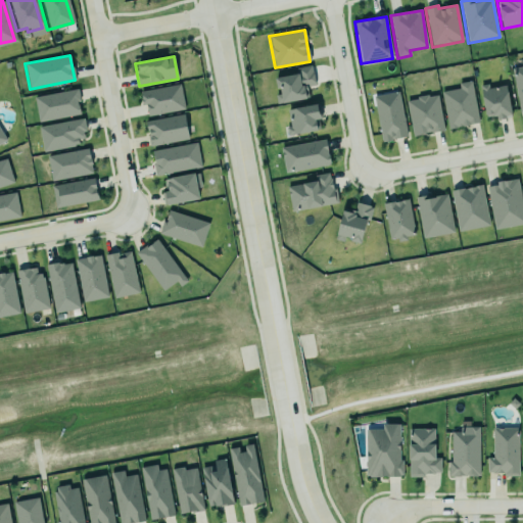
[(522,63),(509,66),(518,115),(522,114),(522,63)]
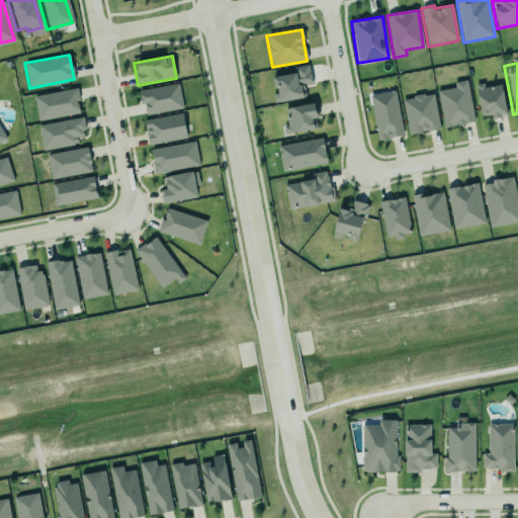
[(304,98),(301,86),(312,84),(309,65),(293,68),(293,73),(272,77),(275,94),(272,94),(274,103),(304,98)]
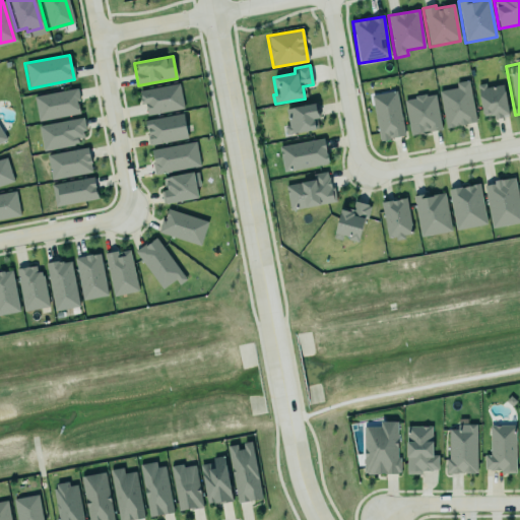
[(438,90),(444,126),(475,121),(468,78),(455,80),(456,87),(438,90)]
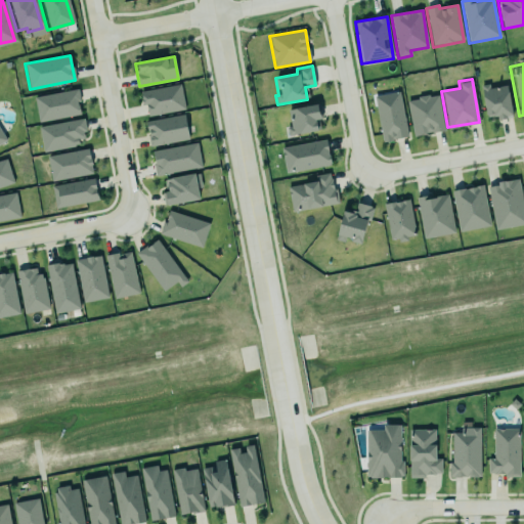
[(146,117),(185,110),(180,84),(141,91),(146,117)]
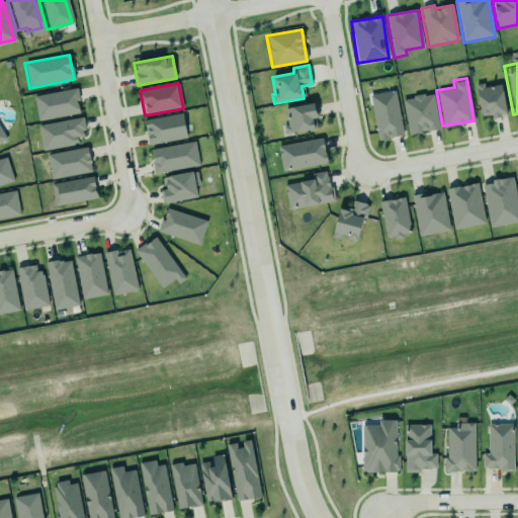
[(480,118),(505,115),(502,84),(476,87),(480,118)]
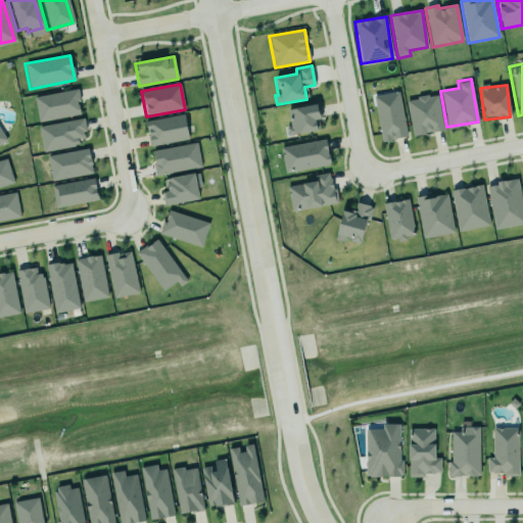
[(34,97),(39,123),(81,114),(76,89),(34,97)]
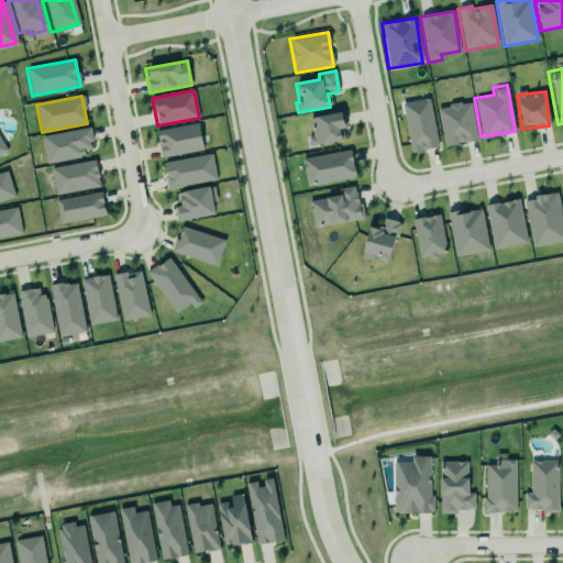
[(410,153),(438,147),(429,99),(401,103),(410,153)]
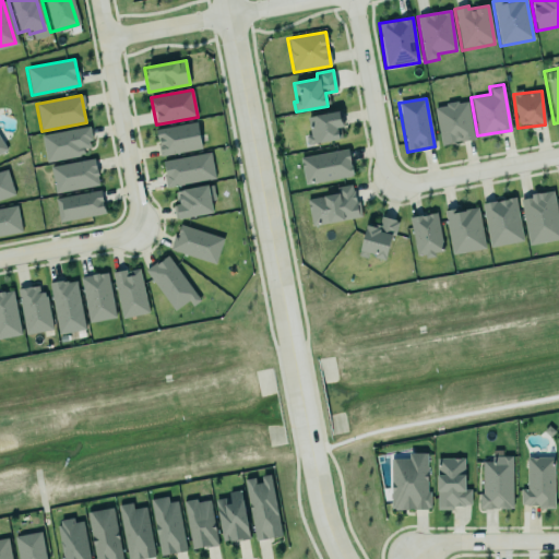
[(440,145),(474,140),(467,100),(433,107),(440,145)]
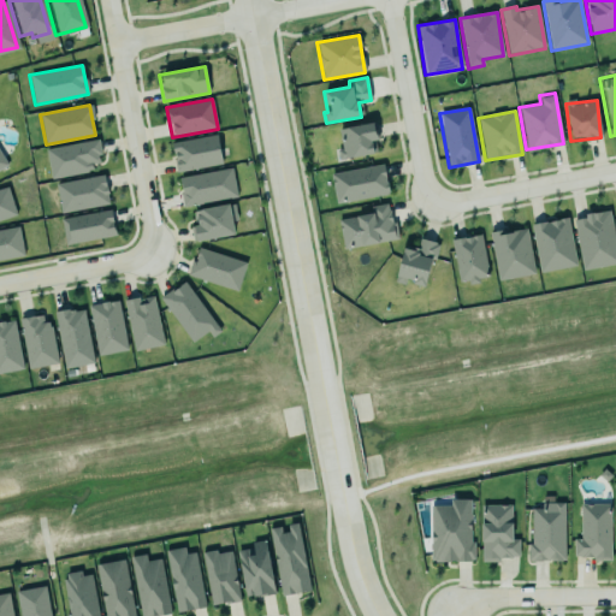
[(375,140),(374,124),(337,128),(341,159),(373,155),(372,141),(375,140)]
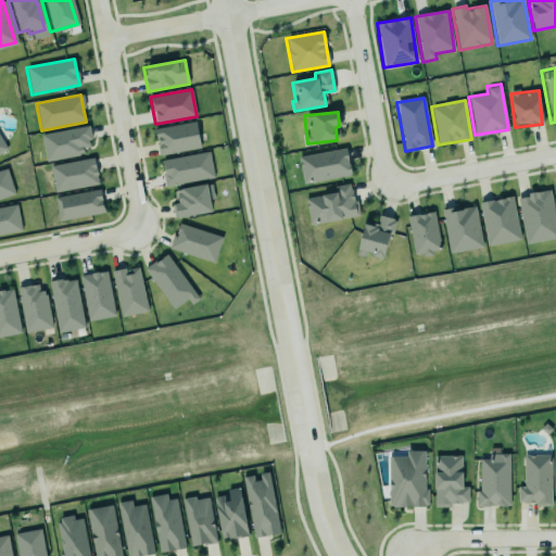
[(154,128),(158,154),(199,150),(197,123),(154,128)]
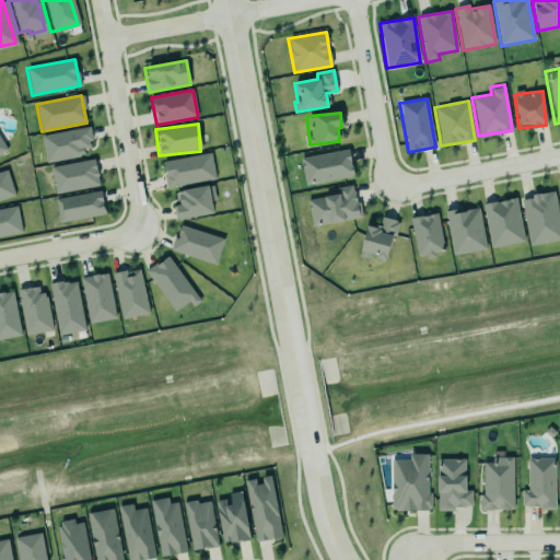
[(46,161),(93,153),(89,127),(42,136),(46,161)]
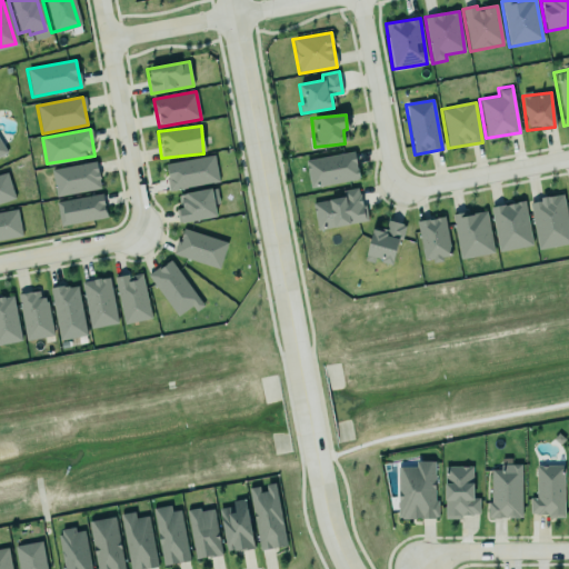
[(305,160),(310,188),(359,179),(353,151),(305,160)]
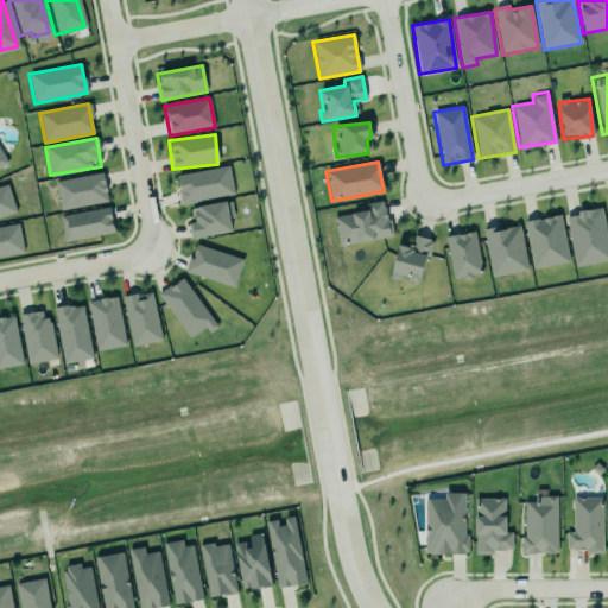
[(181,203),(233,196),(229,168),(176,173),(181,203)]
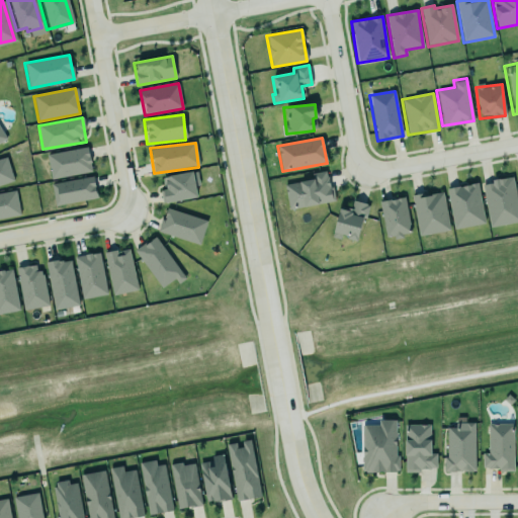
[(84,146),(44,154),(49,178),(89,170),(87,163),(88,162),(87,156),(86,157),(84,146)]
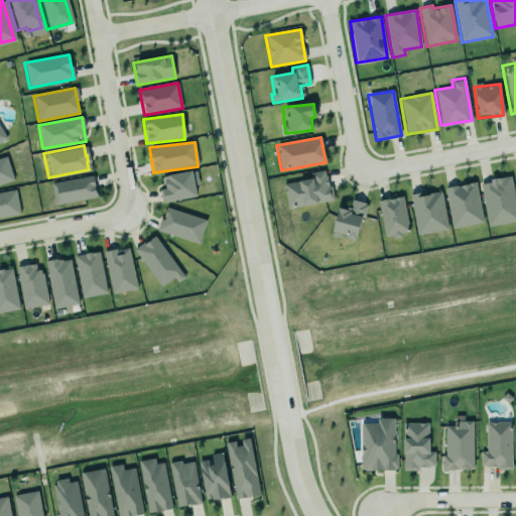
[(0,182),(11,179),(4,155),(0,156),(0,182)]
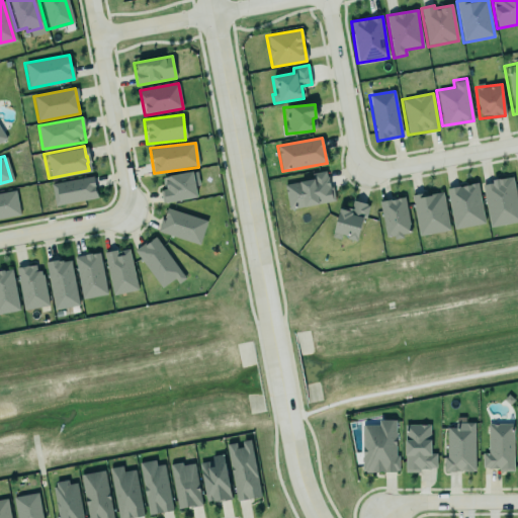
[(160,191),(163,203),(196,197),(195,187),(199,186),(196,171),(163,177),(165,190),(160,191)]
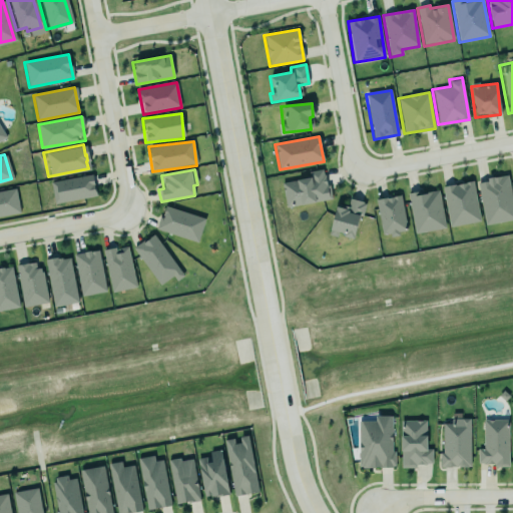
[(282,183),(286,207),(330,199),(324,169),(308,172),(309,178),(282,183)]
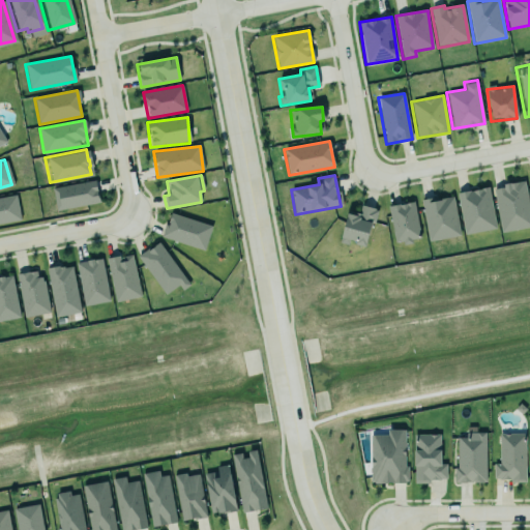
[(52,188),(56,210),(99,203),(95,180),(52,188)]
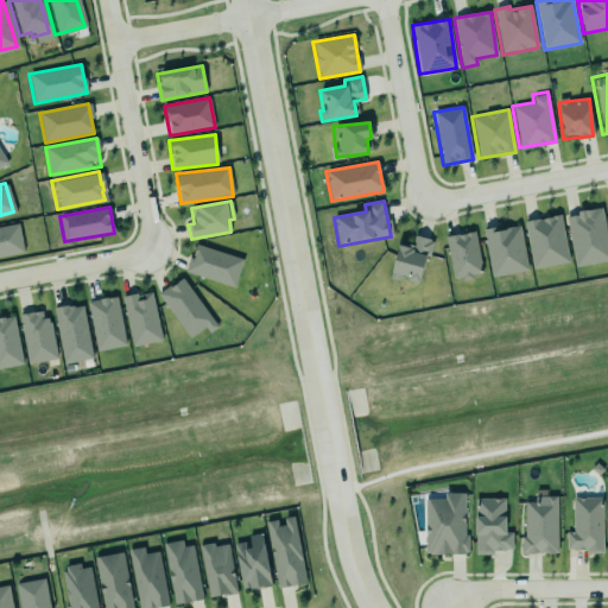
[(607,260),(607,244),(601,208),(565,215),(575,267),(607,260)]
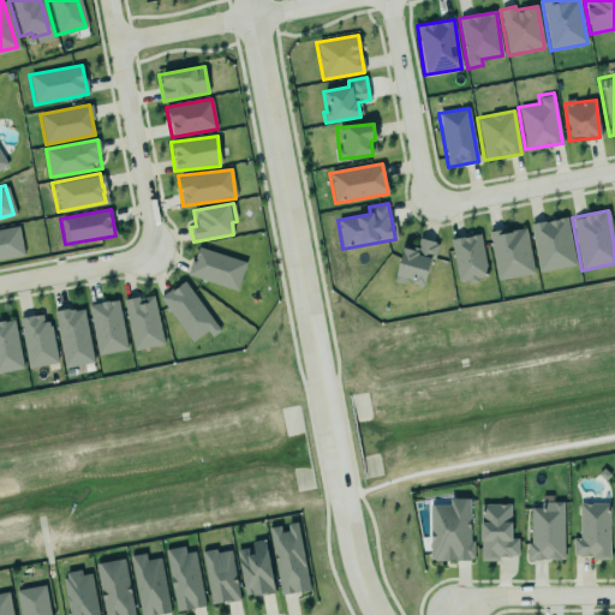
[(577,264),(566,218),(529,225),(539,273),(577,264)]
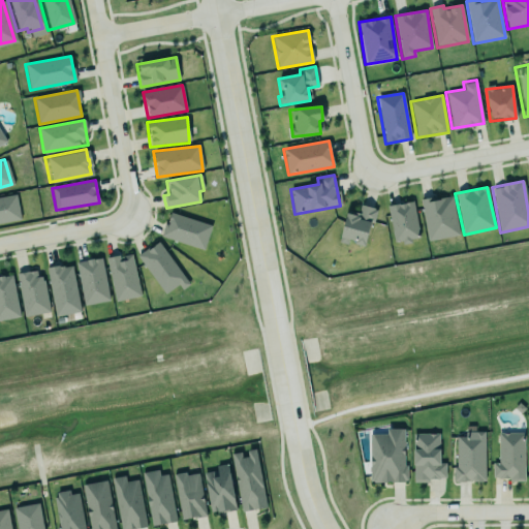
[(0,195),(13,193),(18,218),(0,221),(0,195)]
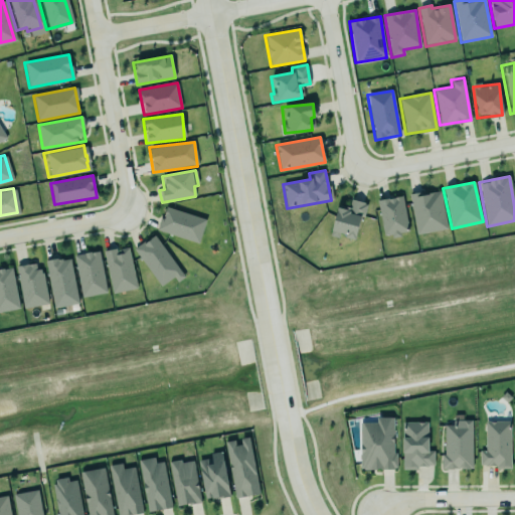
[(447,229),(440,190),(408,195),(416,235),(447,229)]
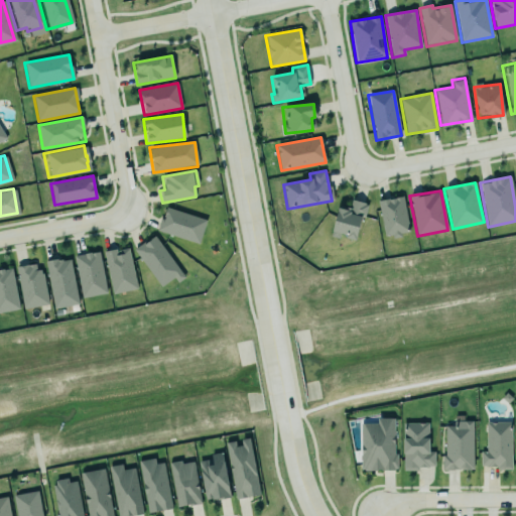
[(384,236),(391,235),(392,237),(409,234),(402,197),(378,201),(384,236)]
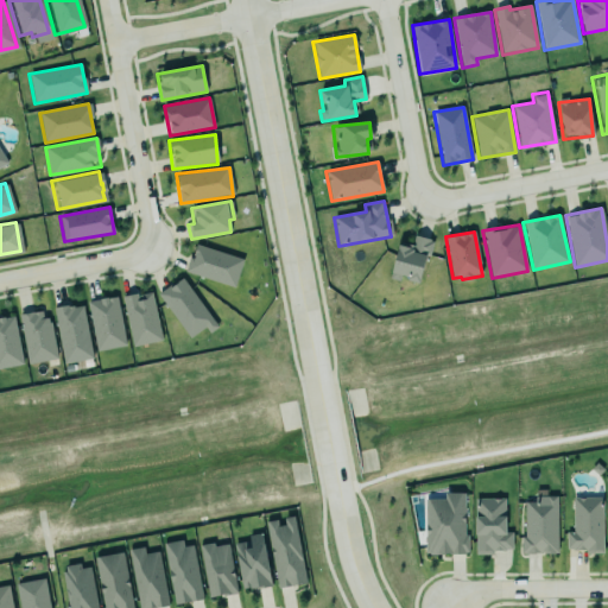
[(411,234),(426,239),(426,240),(430,241),(426,255),(423,255),(416,282),(404,279),(405,276),(398,273),(396,279),(386,277),(396,244),(397,244),(397,241),(409,244),(411,234)]
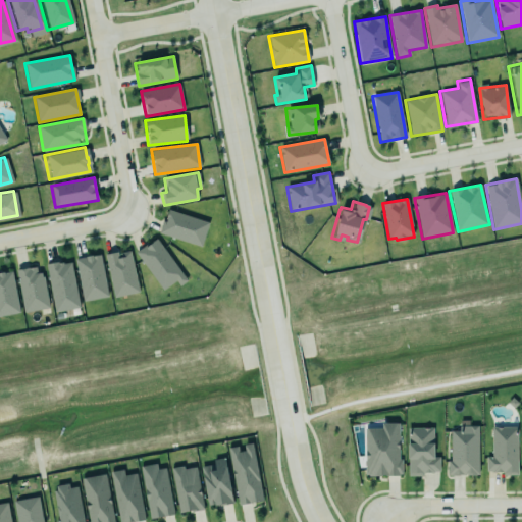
[(208,223),(167,210),(159,233),(201,247),(208,223)]
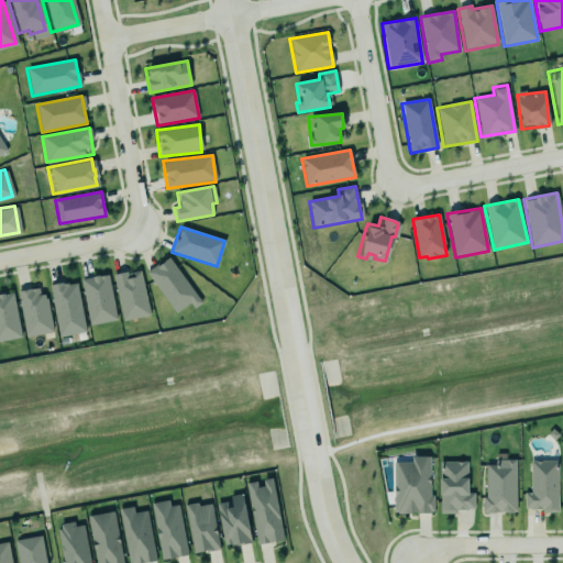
[(189,304),(194,309),(201,302),(168,257),(146,274),(176,313),(189,304)]
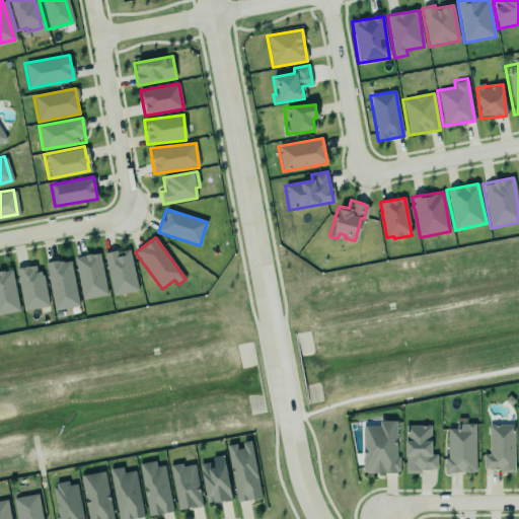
[(138,291),(129,248),(103,253),(113,296),(138,291)]
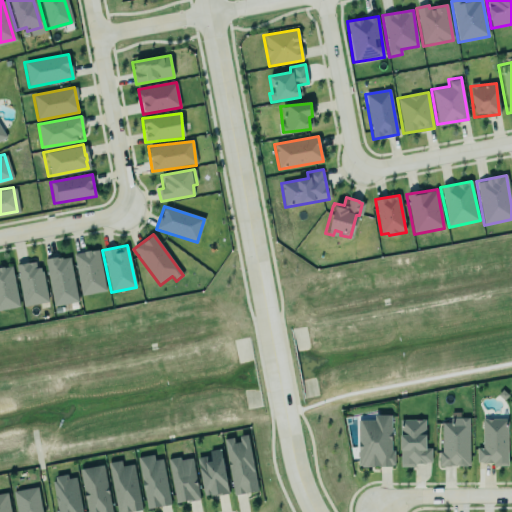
[(81,296),(106,291),(98,249),(73,254),(81,296)]
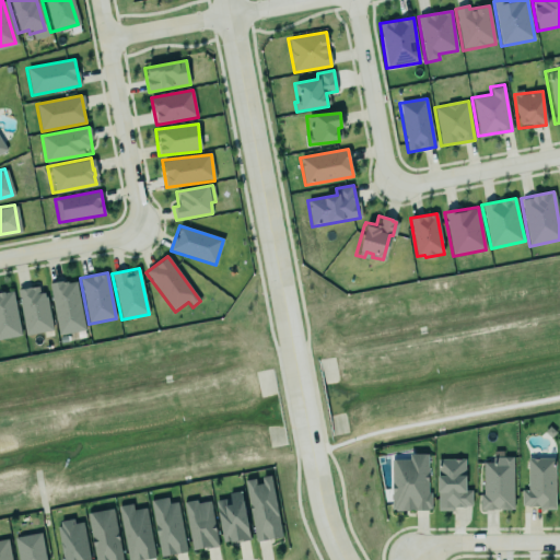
[(46,282),(56,334),(81,329),(72,281),(65,282),(63,280),(60,281),(59,280),(46,282)]
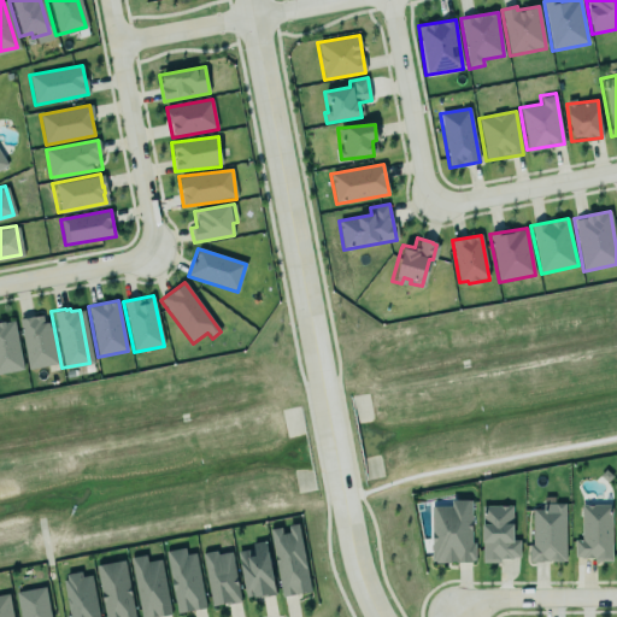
[(16,318),(39,313),(40,322),(45,321),(46,325),(48,325),(56,363),(25,369),(16,318)]
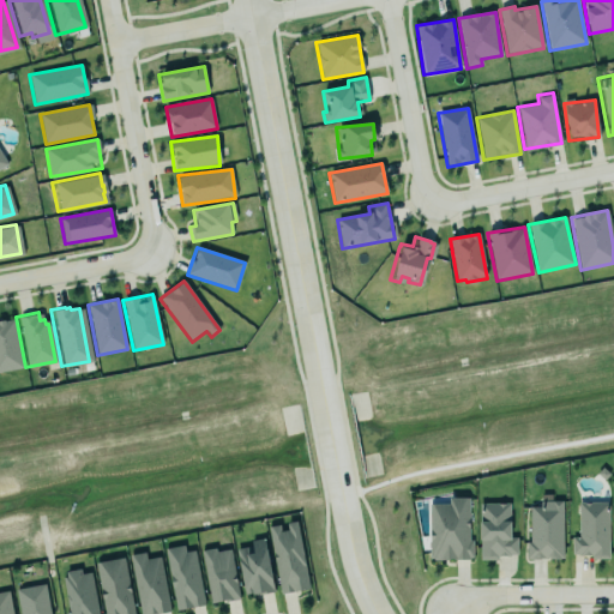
[(0,372),(23,368),(13,319),(0,321),(0,372)]
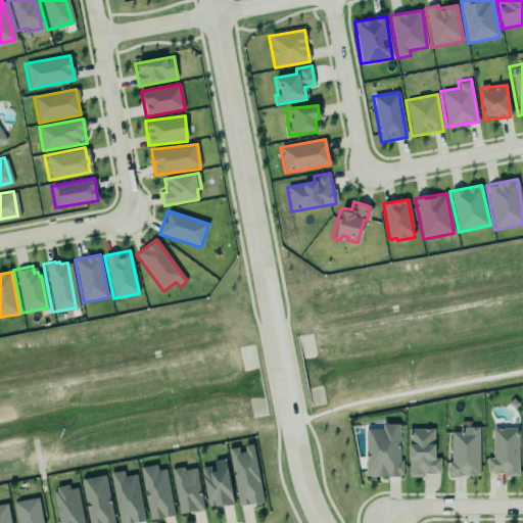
[(479,427),(469,427),(469,421),(460,422),(460,431),(449,432),(450,477),(479,476),(479,427)]
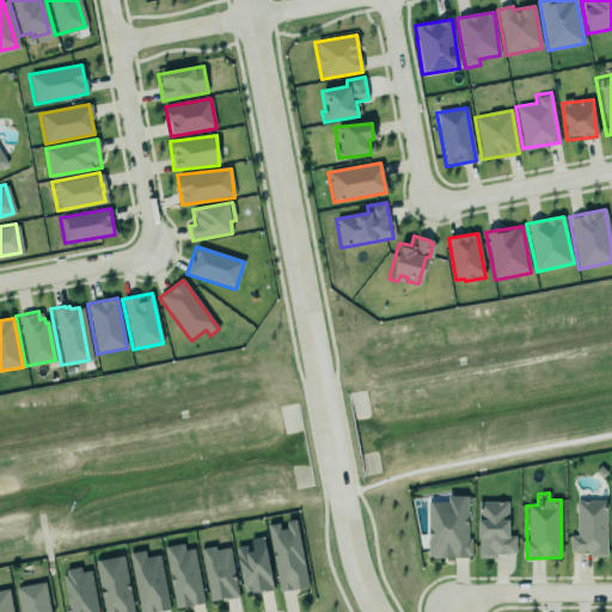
[(424,503),(445,503),(445,495),(464,495),(464,538),(469,538),(469,556),(465,556),(465,558),(428,558),(428,556),(424,556),(424,503)]
